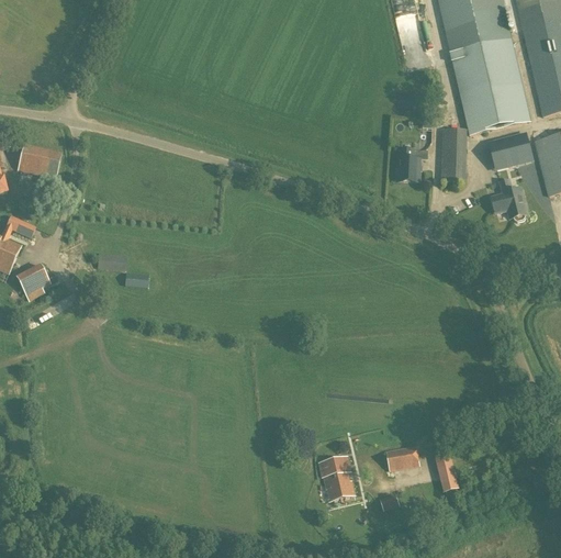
[(438,0),(469,133),(529,119),(502,0),(438,0)]
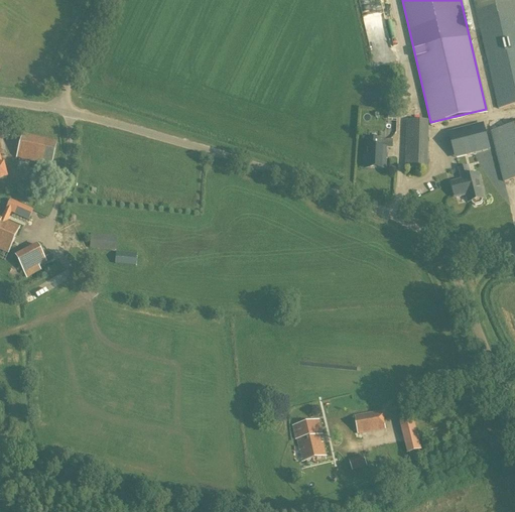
[(473,0),(498,106),(514,102),(514,0),(473,0)]
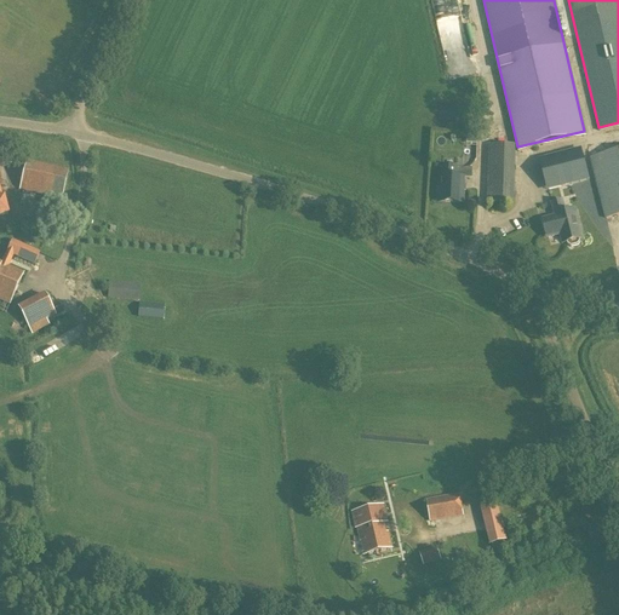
[(446,62),(469,58),(462,18),(454,19),(454,21),(439,24),(446,62)]
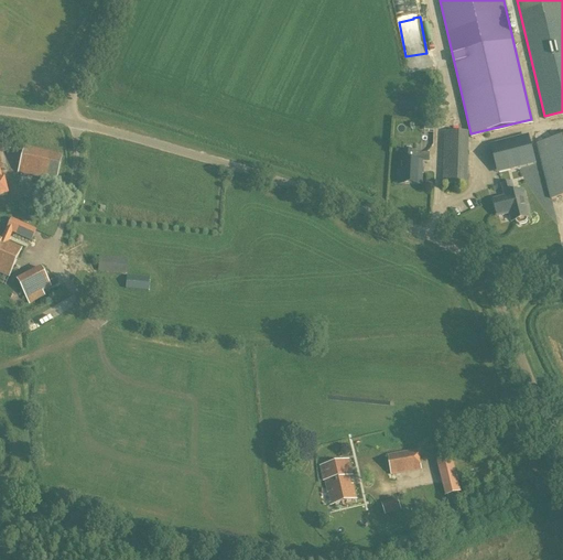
[(465,147),(465,129),(443,128),(443,146),(465,147)]
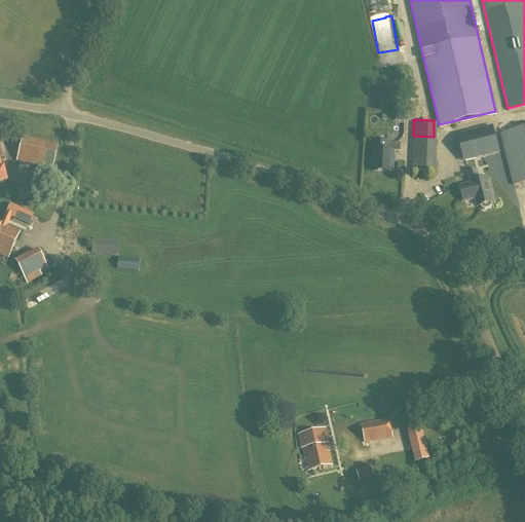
[(524,123),(501,131),(515,182),(524,179),(524,123)]
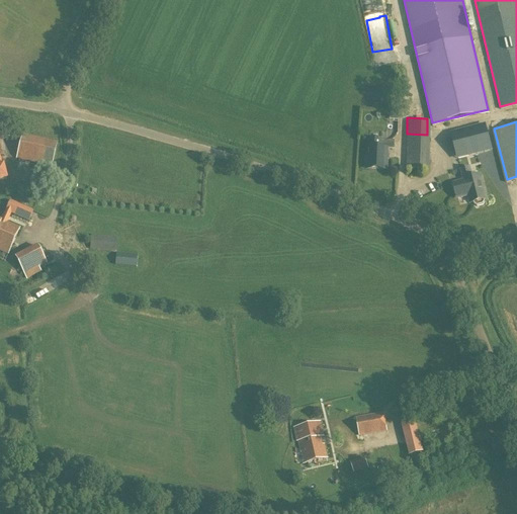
[(492,149),(486,124),(452,133),(456,148),(468,145),(470,155),(492,149)]
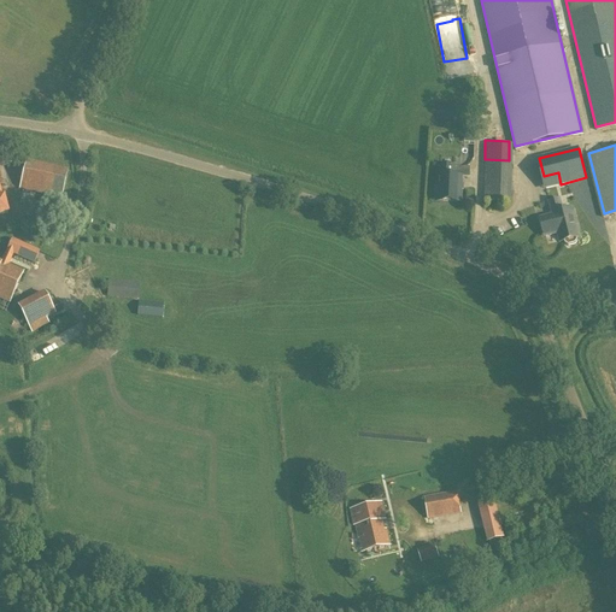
[(60,195),(68,165),(25,156),(18,184),(60,195)]
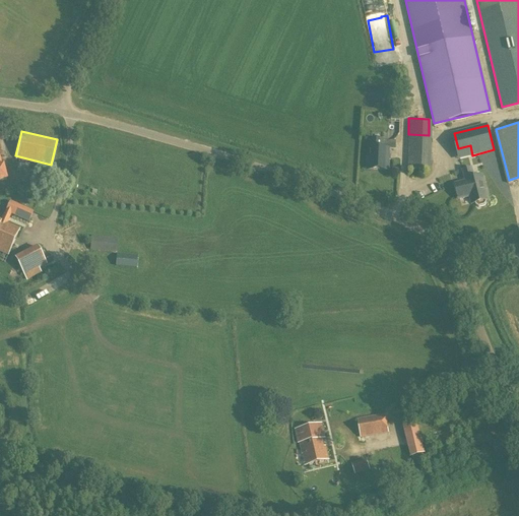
[(428,159),(429,135),(408,134),(407,159),(428,159)]
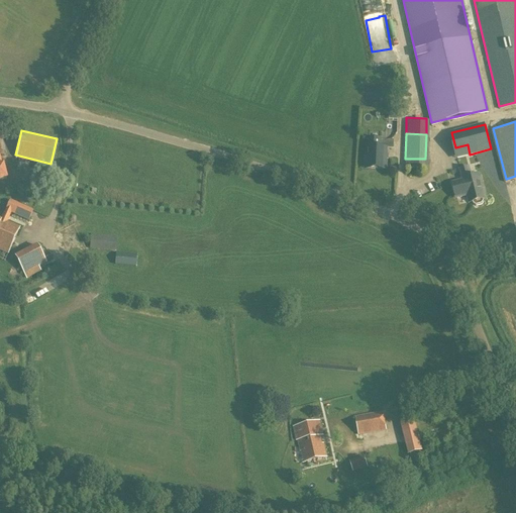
[(386,166),(386,144),(381,144),(381,136),(368,136),(367,155),(365,155),(364,166),(386,166)]
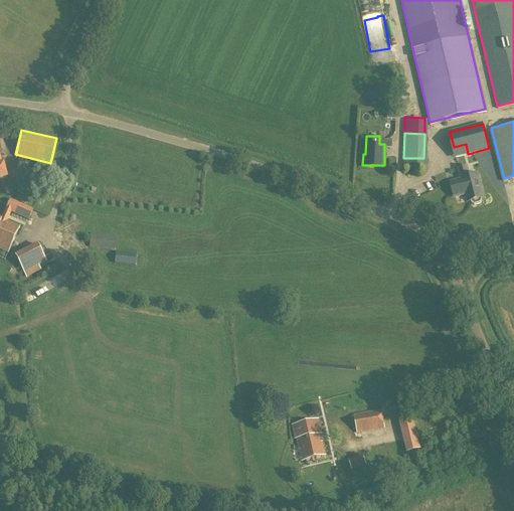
[(403,158),(403,166),(423,166),(423,158),(403,158)]
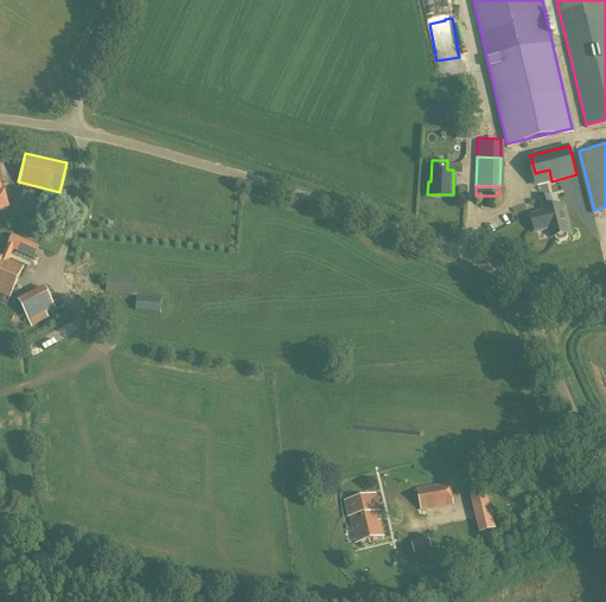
[(553,203),(550,192),(540,194),(543,207),(531,211),(536,229),(549,225),(552,234),(555,232),(555,236),(559,237),(566,236),(568,232),(567,229),(571,228),(563,200),(553,203)]
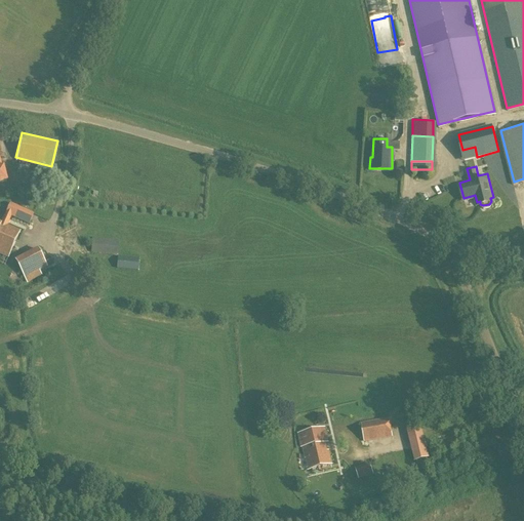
[(28,221),(32,210),(9,200),(5,209),(4,210),(0,218),(0,250),(7,254),(19,227),(6,222),(10,212),(28,221)]
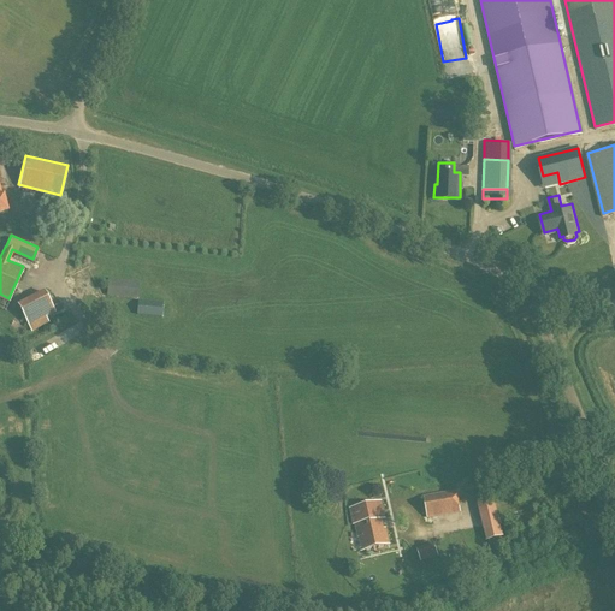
[(137,294),(139,278),(107,274),(106,291),(137,294)]
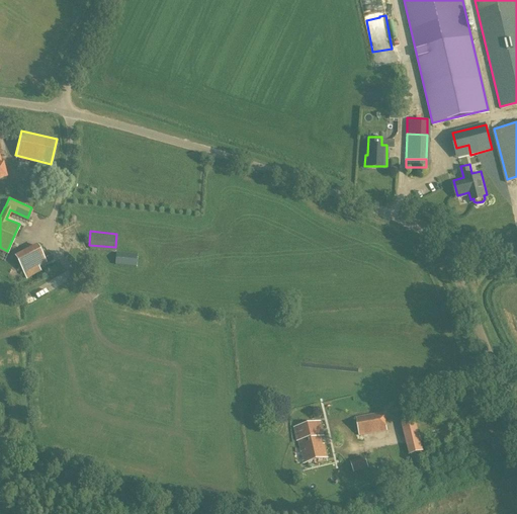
[(74,257),(85,251),(78,238),(67,244),(74,257)]
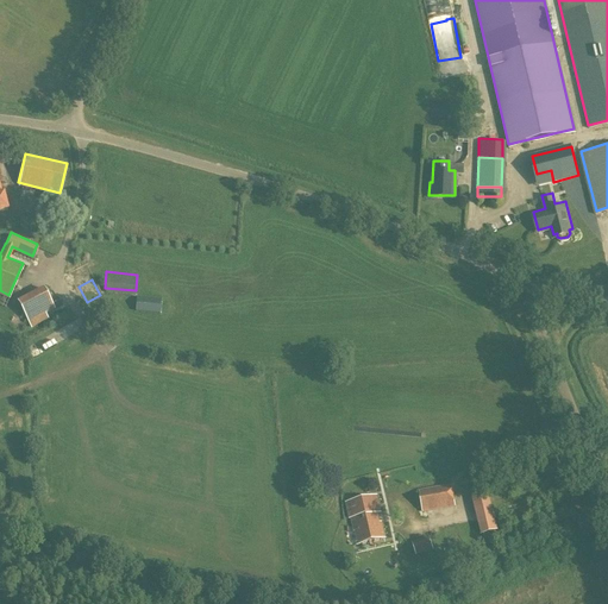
[(27,319),(54,304),(42,283),(16,297),(27,319)]
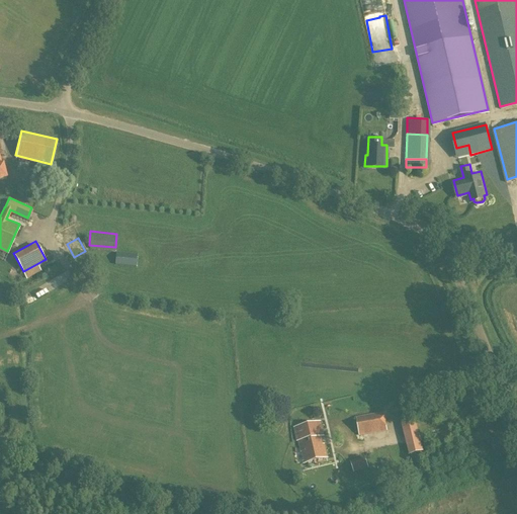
[(136,263),(136,251),(115,250),(114,262),(136,263)]
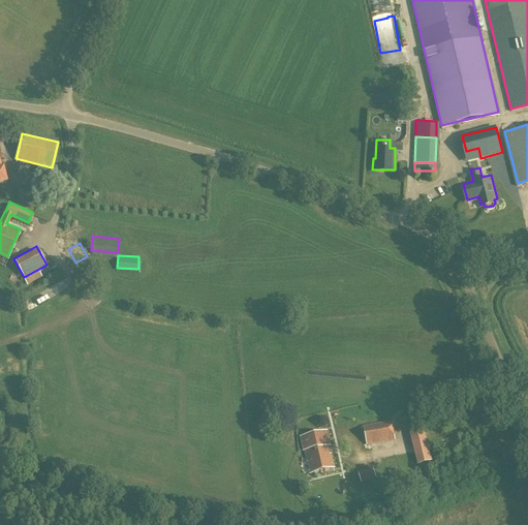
[(391,418),(363,422),(367,441),(395,436),(391,418)]
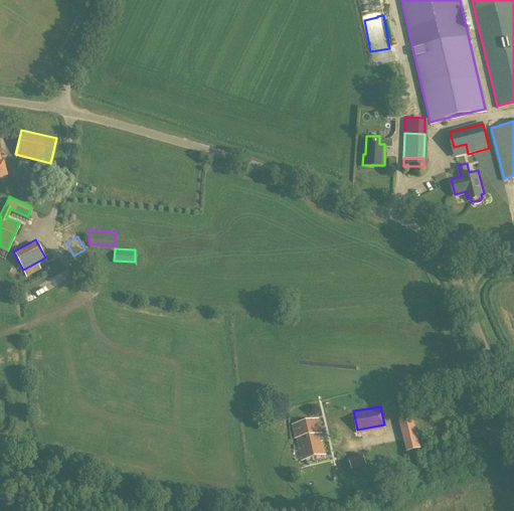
[(412,412),(411,413),(397,416),(401,435),(405,450),(419,447),(412,412)]
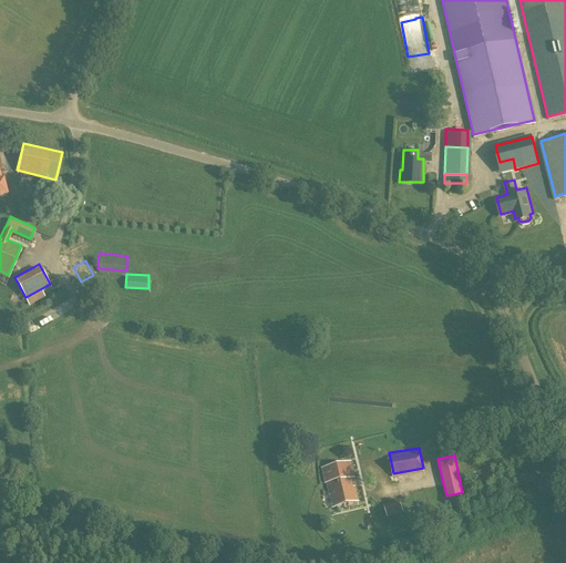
[(357,498),(351,474),(352,474),(349,459),(320,466),(323,480),(325,480),(330,504),(357,498)]
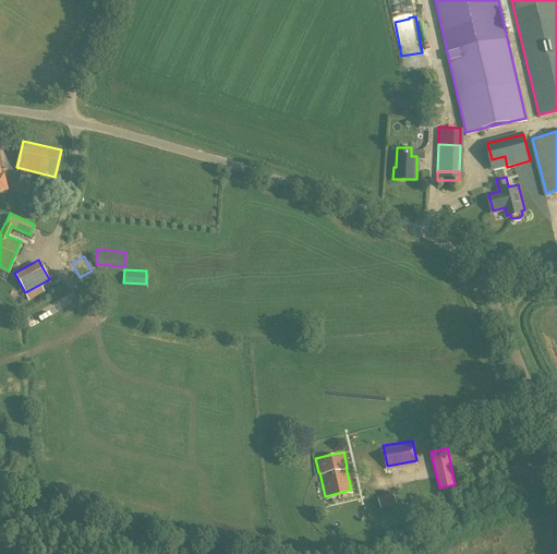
[(411,503),(423,498),(416,478),(403,482),(411,503)]
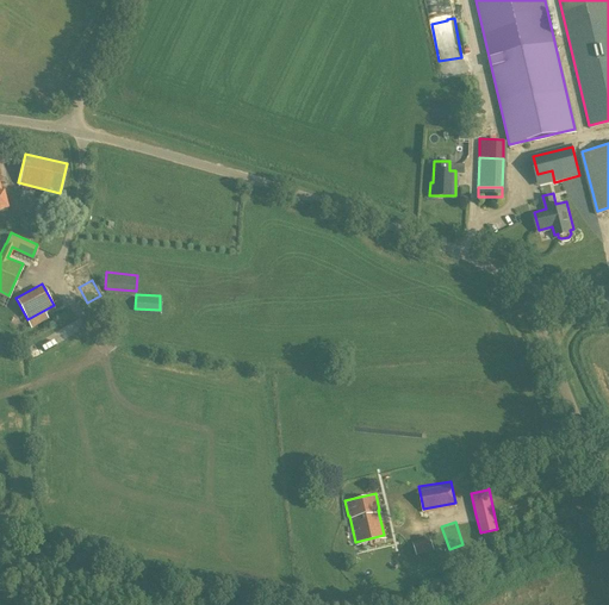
[(416,552),(434,547),(430,534),(412,538),(416,552)]
